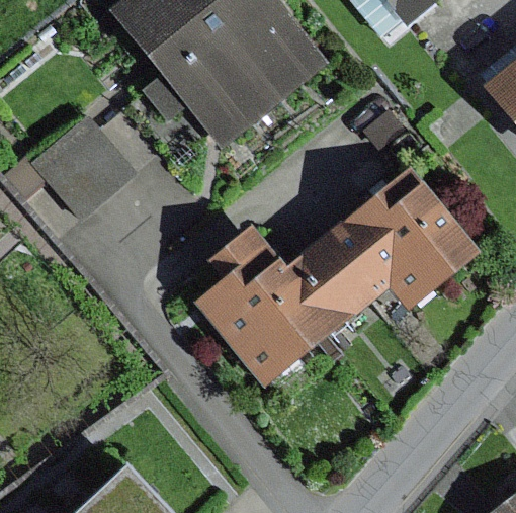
[(127,0),(113,12),(225,147),(326,63),(272,0),(127,0)]
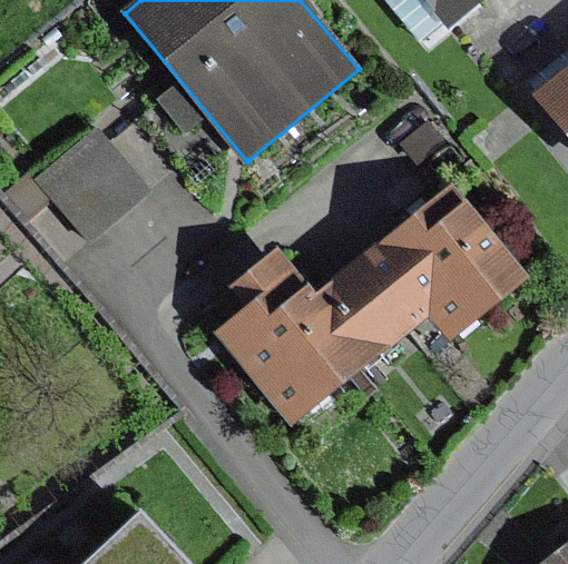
[(423,0),(448,29),(483,0),(423,0)]
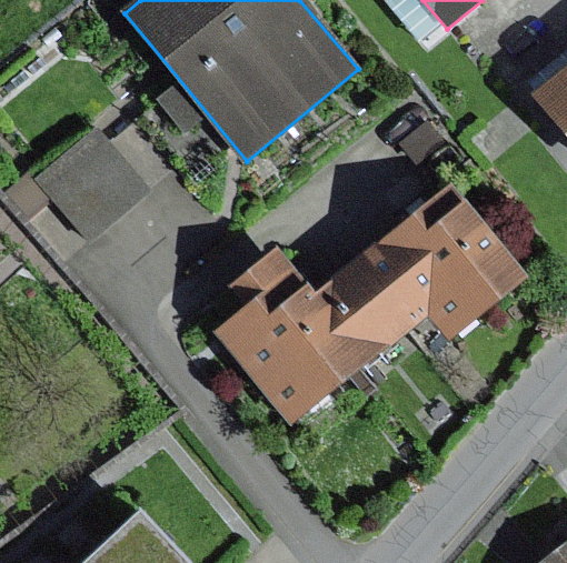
[(566,66),(528,97),(566,144),(566,66)]
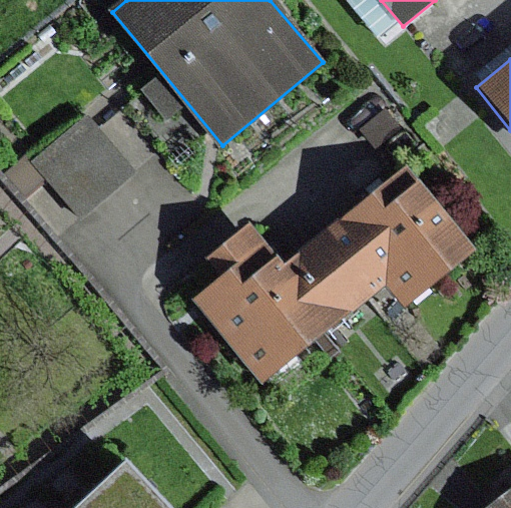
[(88,116),(32,163),(79,218),(135,171),(88,116)]
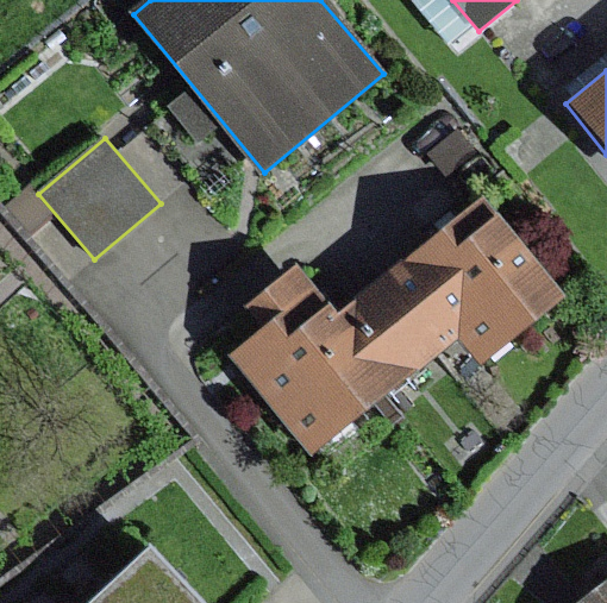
[(476,196),(398,261),(462,338),(482,363),(559,299),(476,196)]
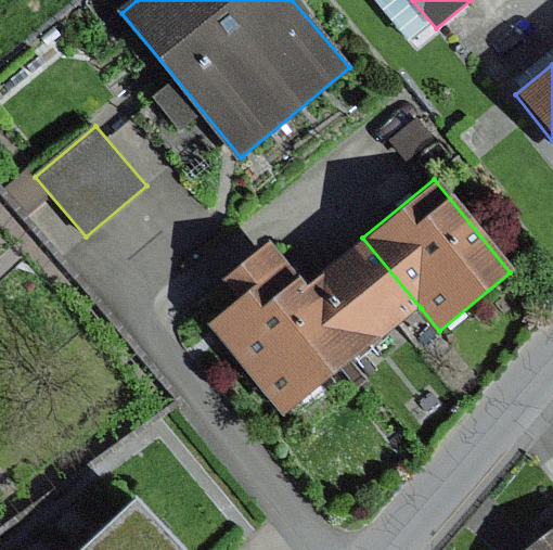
[(362,238),(301,288),(359,358),(421,308),(362,238)]
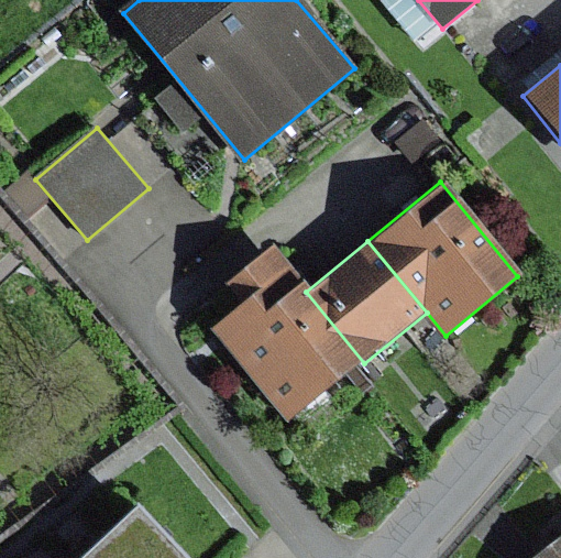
[(306,292),(270,248),(221,286),(239,308),(212,329),(288,425),(364,363),(306,292)]
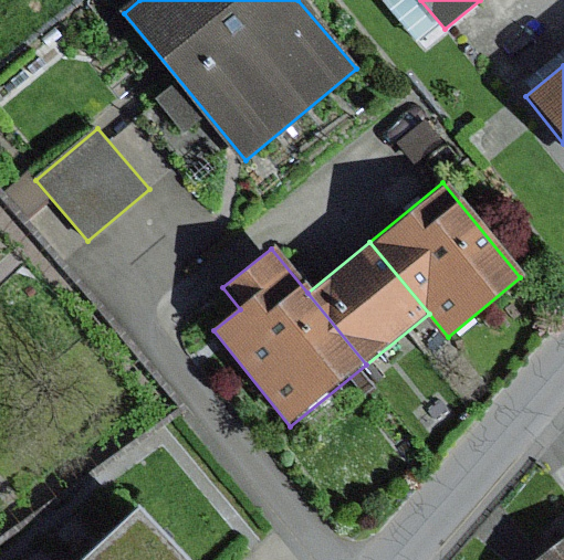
[(173,559),(132,514),(81,559),(173,559)]
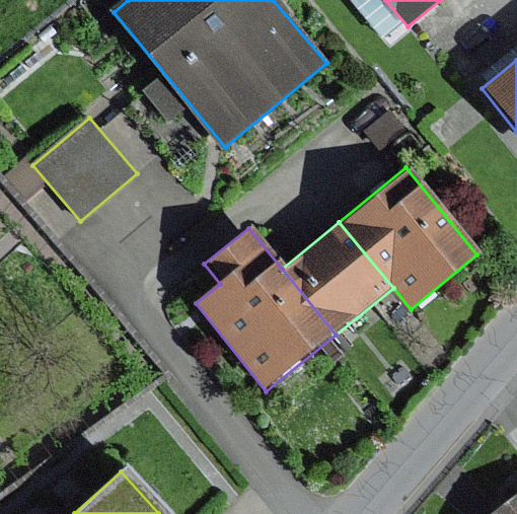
[(516,495),(493,513),(516,513),(516,495)]
